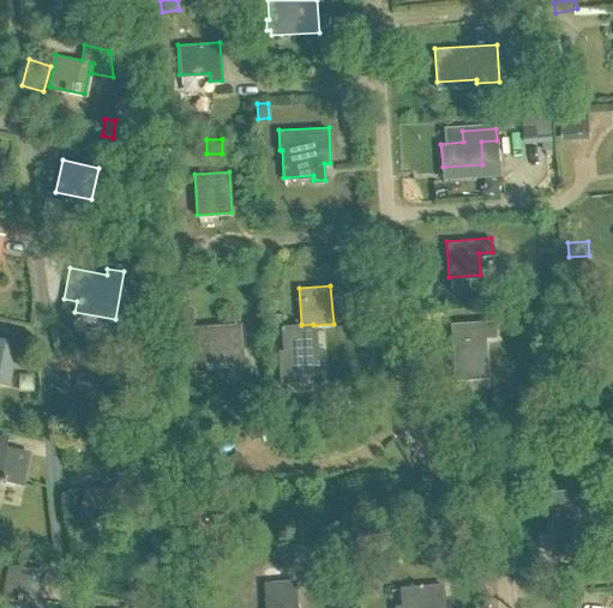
[(198,320),(198,305),(185,306),(186,321),(198,320)]
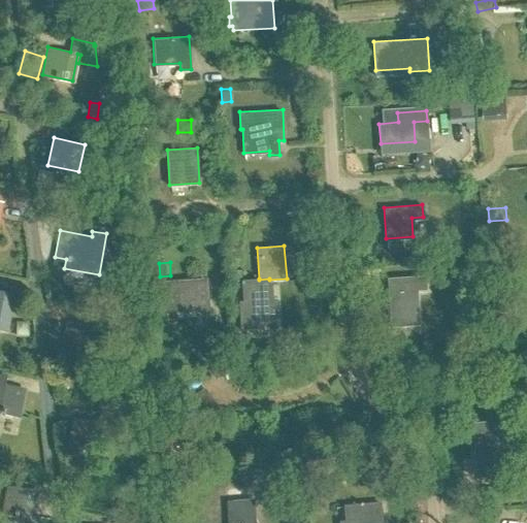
[(241,267),(230,267),(230,279),(241,278),(241,267)]
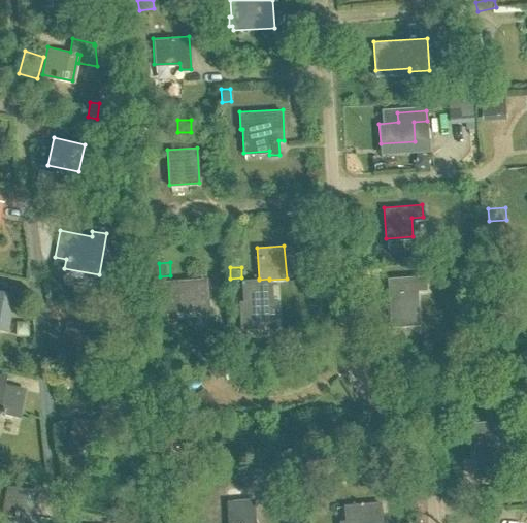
[(422,275),(385,279),(388,324),(419,322),(416,289),(423,289),(422,275)]
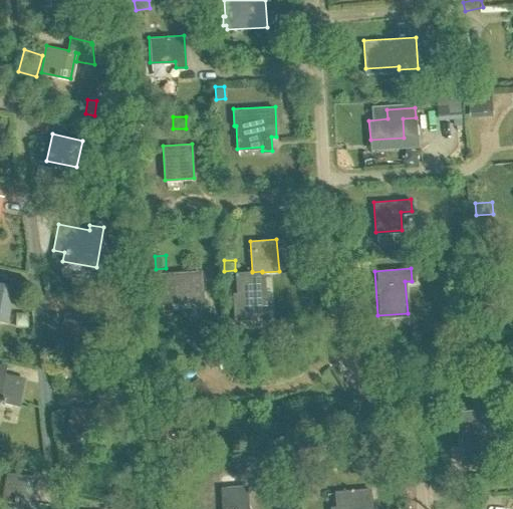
[(237,291),(231,291),(233,312),(233,320),(235,320),(251,319),(250,308),(262,307),(262,303),(264,303),(262,272),(262,271),(252,272),(252,271),(236,272),(237,291)]
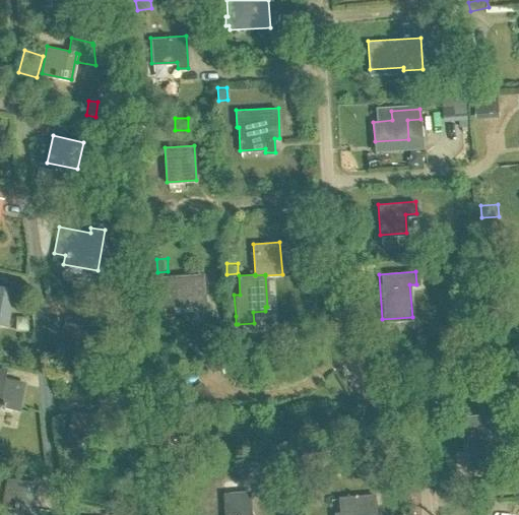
[(203,303),(201,275),(157,277),(159,306),(203,303)]
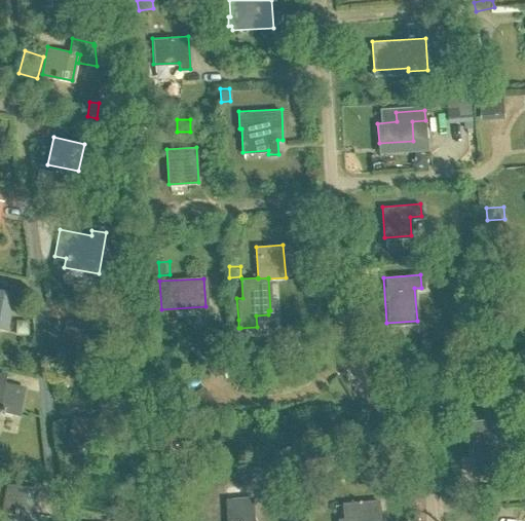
[(0,326),(6,328),(13,292),(0,289),(0,326)]
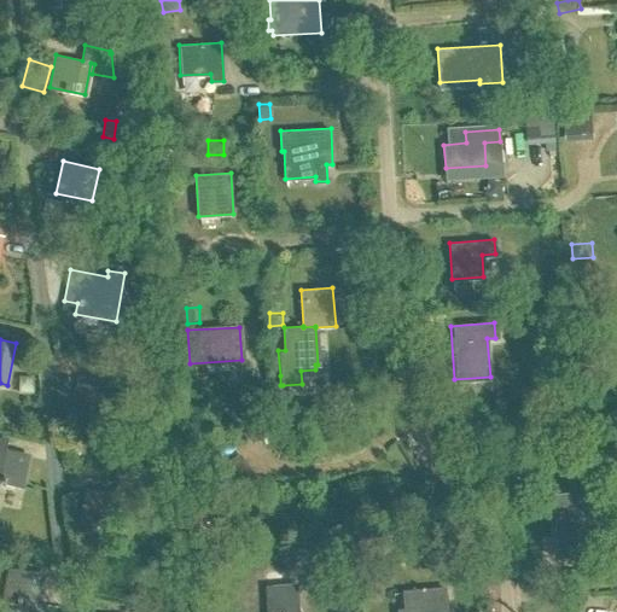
[(134,350),(114,347),(111,360),(132,363),(134,350)]
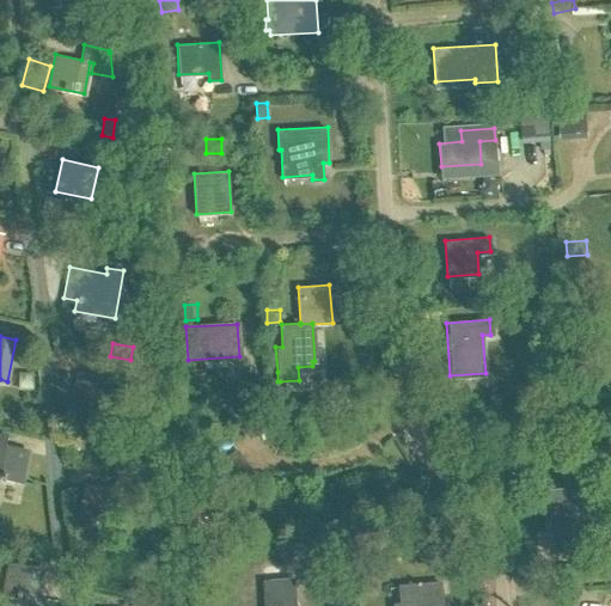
[(78,372),(72,403),(108,410),(110,395),(118,396),(121,383),(112,380),(114,378),(78,372)]
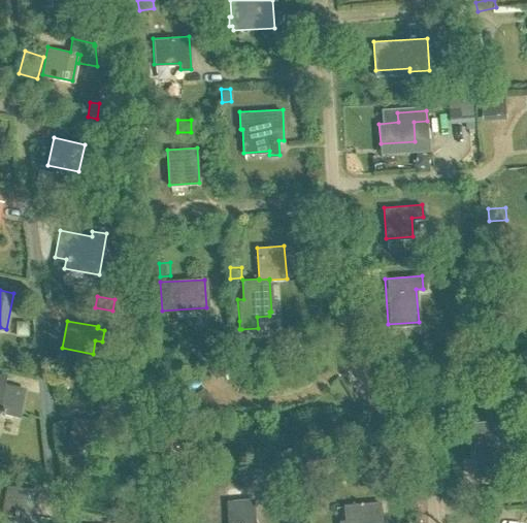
[(258,348),(235,349),(235,364),(259,362),(258,348)]
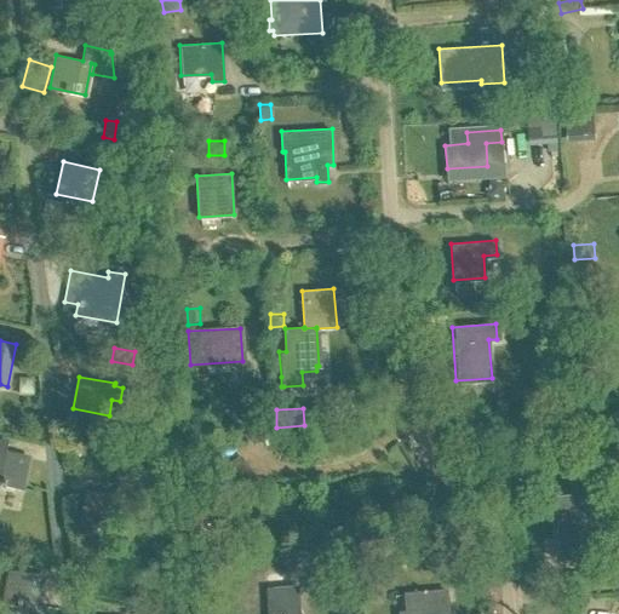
[(0,482),(23,488),(29,455),(6,451),(9,440),(0,437),(0,482)]
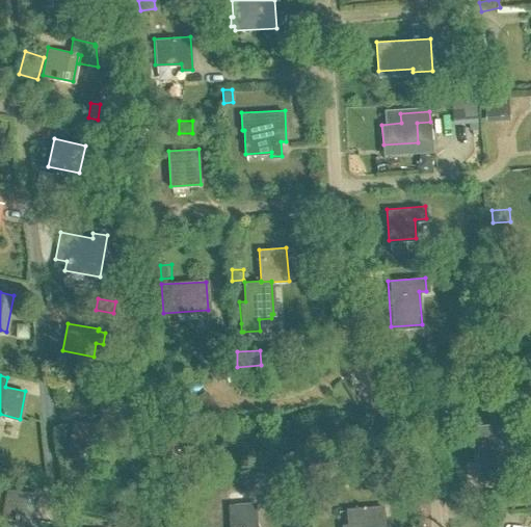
[(101,424),(74,420),(69,448),(101,453),(105,429),(117,431),(120,415),(103,412),(101,424)]
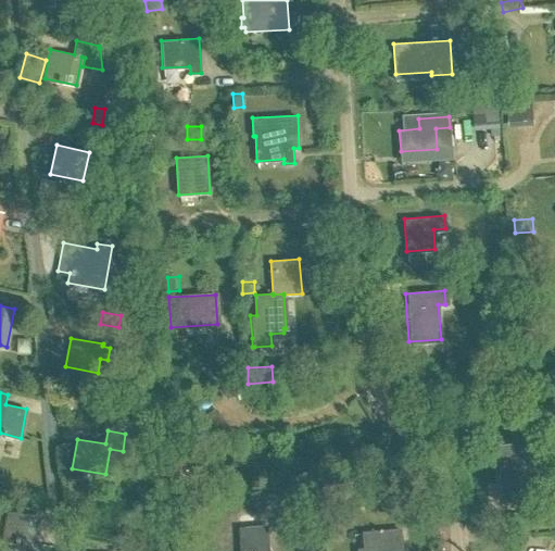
[(307,439),(292,439),(293,453),(307,453),(307,439)]
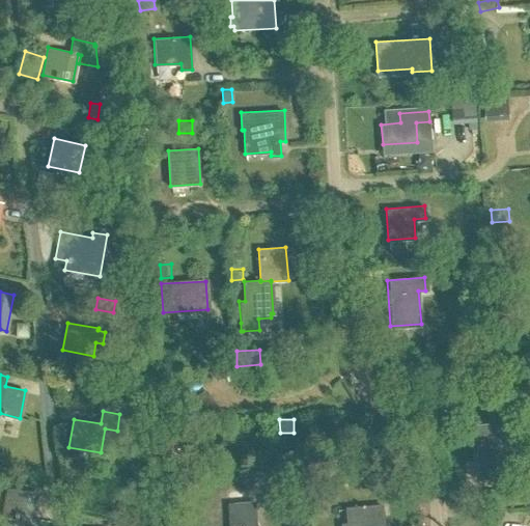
[(486,422),(474,423),(479,475),(512,473),(508,427),(495,428),(495,423),(486,424),(486,422)]
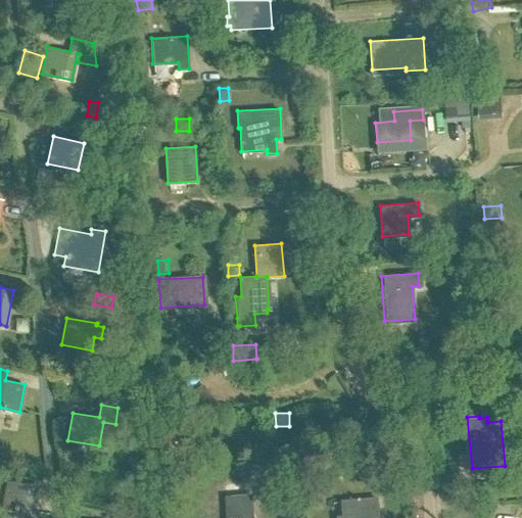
[(298,456),(298,470),(309,470),(309,456),(298,456)]
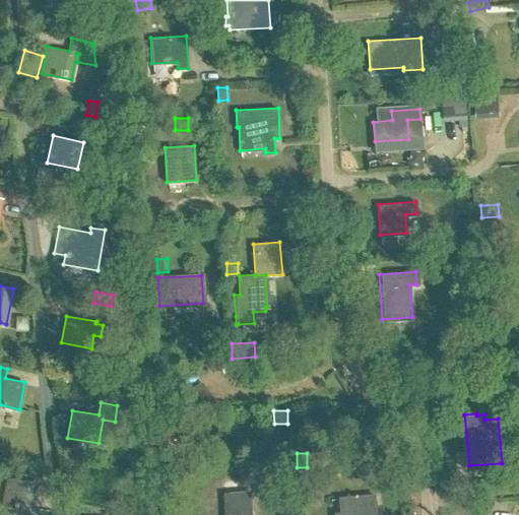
[(2,504),(33,509),(37,481),(6,477),(2,504)]
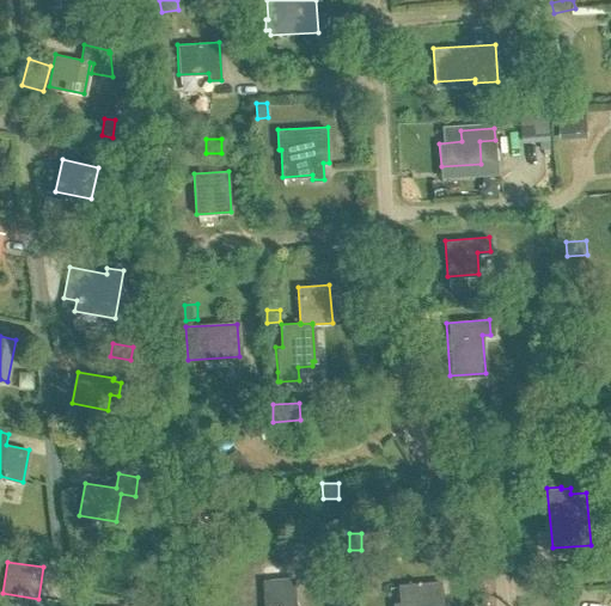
[(84,573),(83,582),(95,585),(96,575),(84,573)]
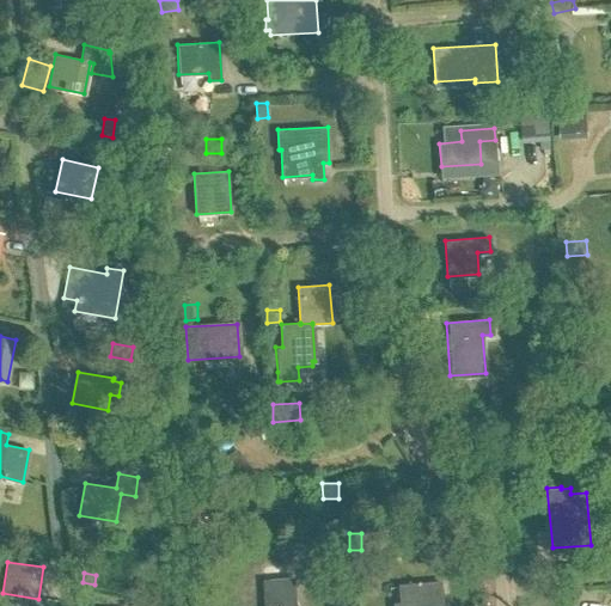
[(294,576),(263,579),(264,588),(264,605),(295,605),(295,597),(294,576)]
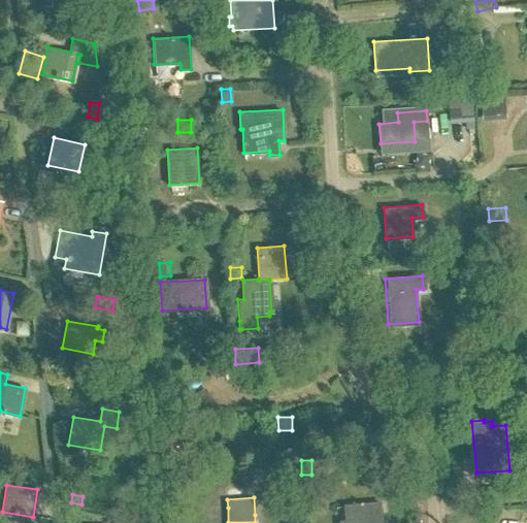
[(381,522),(380,501),(344,504),(346,520),(340,520),(339,522),(381,522)]
